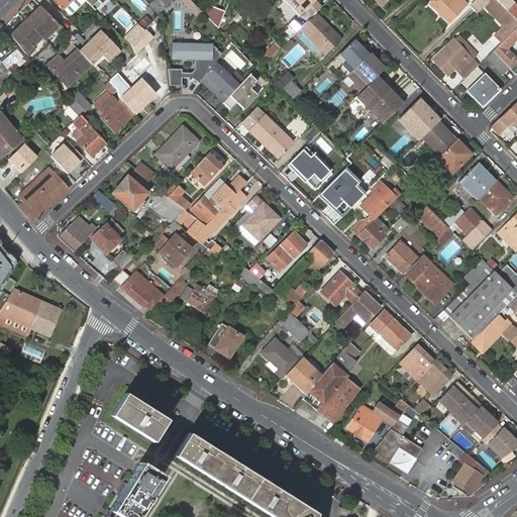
[(83,0),(86,2),(94,11),(105,0),(83,0)]
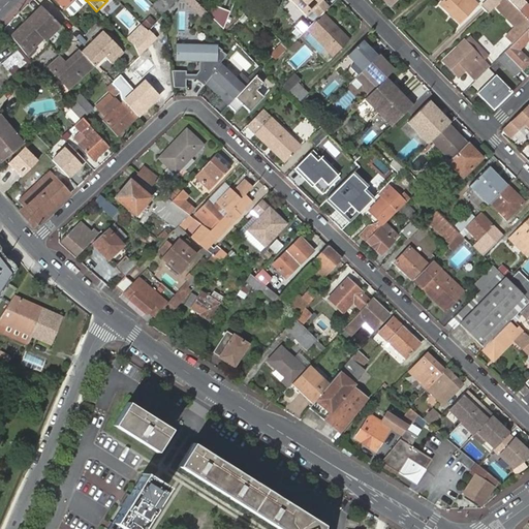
[(157,0),(152,5),(162,14),(178,0),(157,0)]
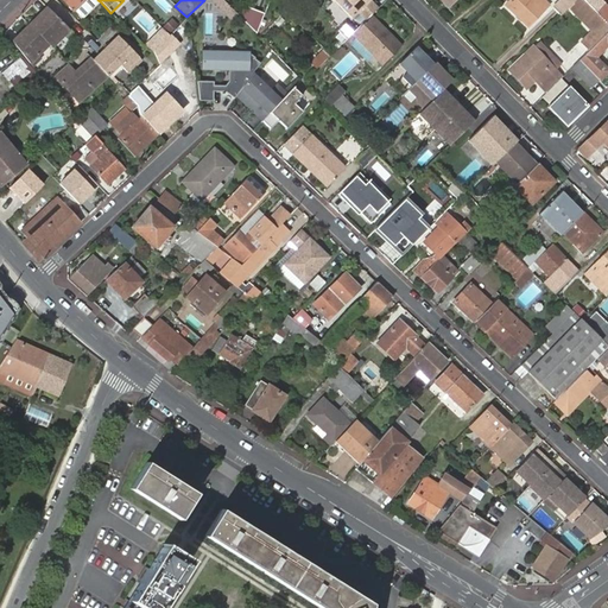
[(240,14),(225,0),(211,0),(232,21),(239,16),(240,14)]
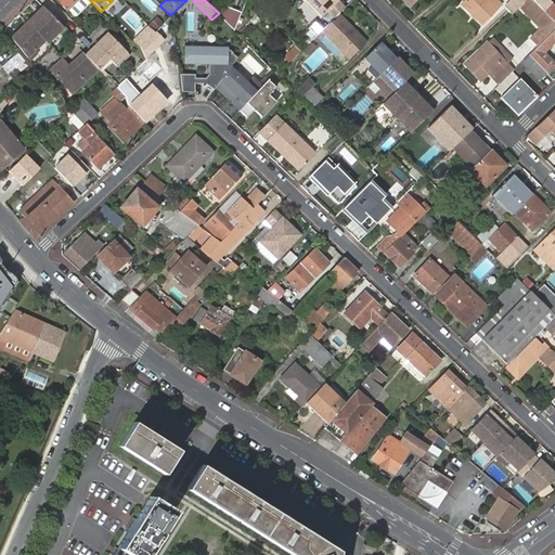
[(336,0),(304,0),(320,16),(325,10),(333,18),(337,14),(344,8),(336,0)]
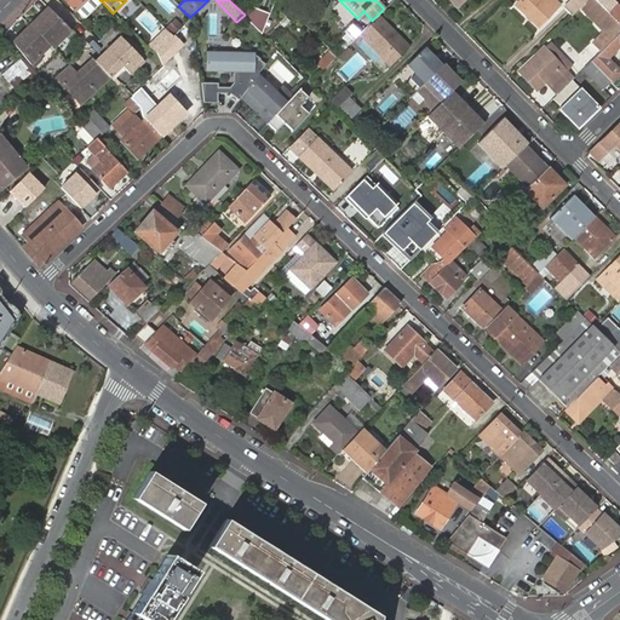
[(551,0),(516,0),(514,4),(537,28),(557,6),(551,0)]
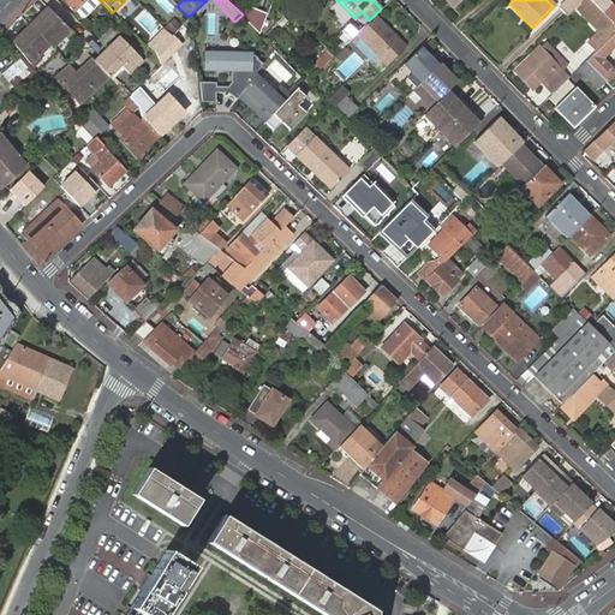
[(565,0),(559,7),(567,15),(573,9),(581,0),(565,0)]
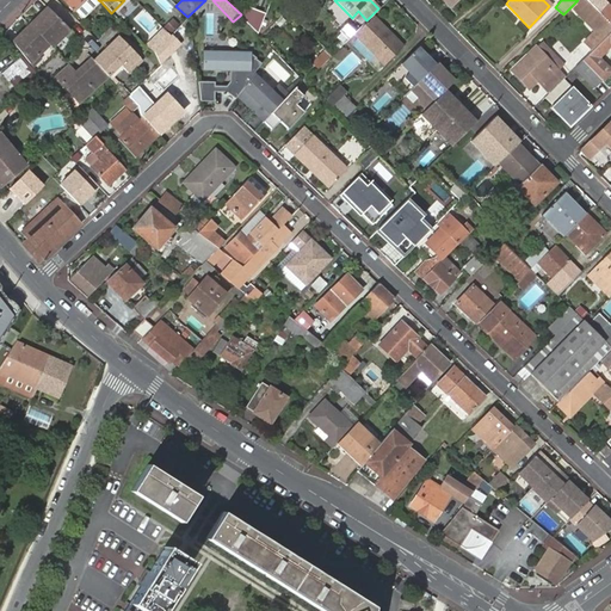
[(610,30),(610,25),(587,1),(585,0),(578,0),(573,6),(579,12),(576,16),(593,32),(582,43),(590,51),(610,30)]
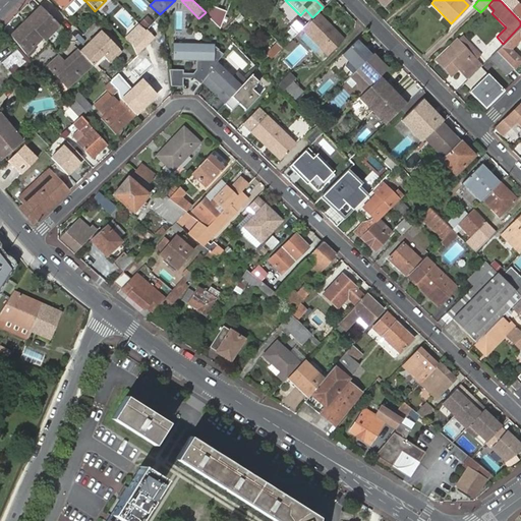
[(520,5),(517,1),(509,9),(520,21),(520,19),(520,5)]
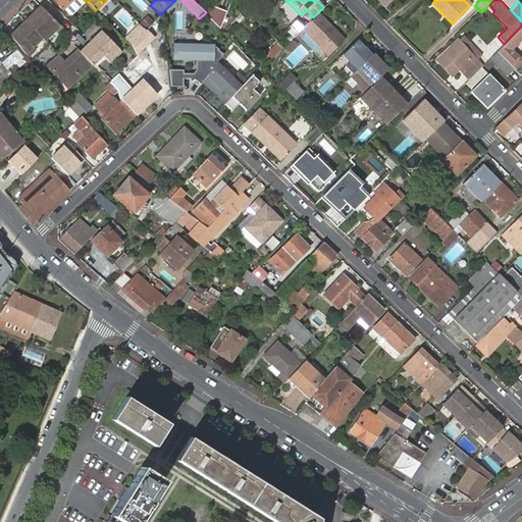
[(206,12),(205,13),(217,25),(222,13),(214,4),(206,12)]
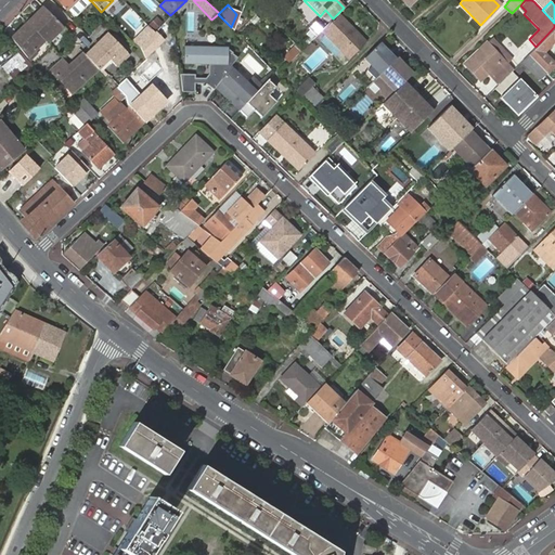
[(42,5),(26,22),(44,40),(47,42),(63,26),(42,5)]
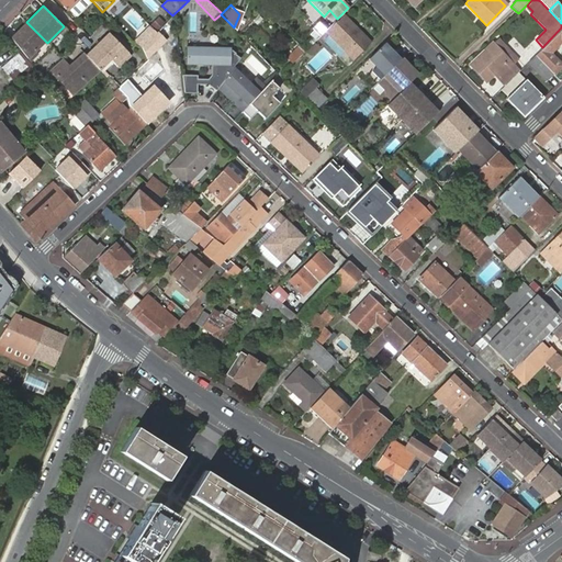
[(532,11),(527,6),(524,8),(530,14),(532,11)]
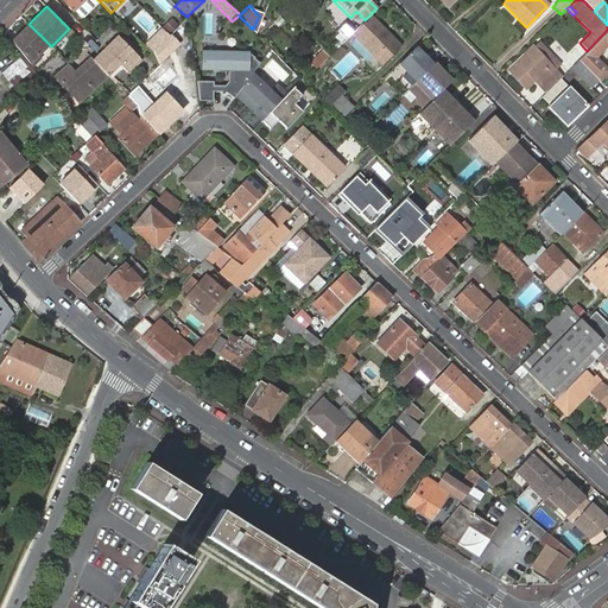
[(399,46),(369,16),(365,20),(352,32),(352,33),(381,63),(399,46)]
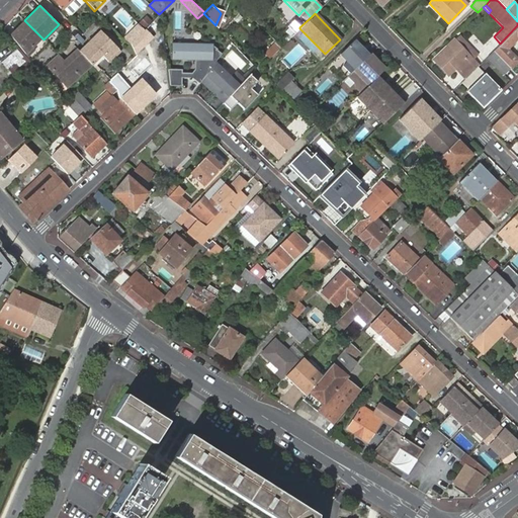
[(145,18),(139,24),(143,29),(150,22),(145,18)]
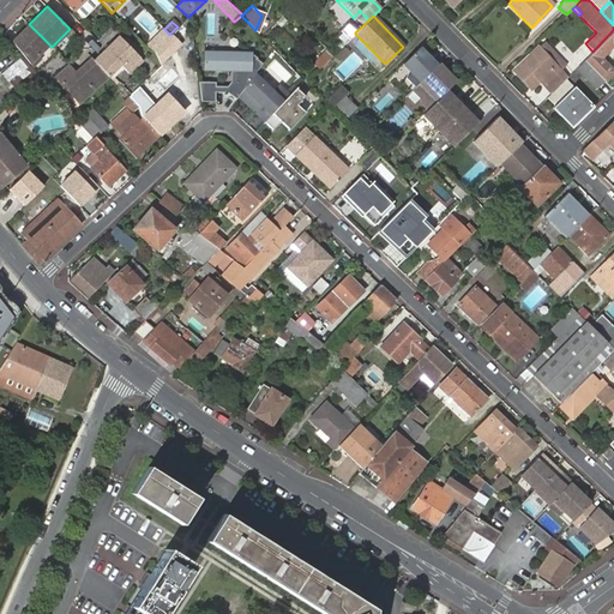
[(355,32),(347,23),(339,30),(348,40),(355,34),(355,32)]
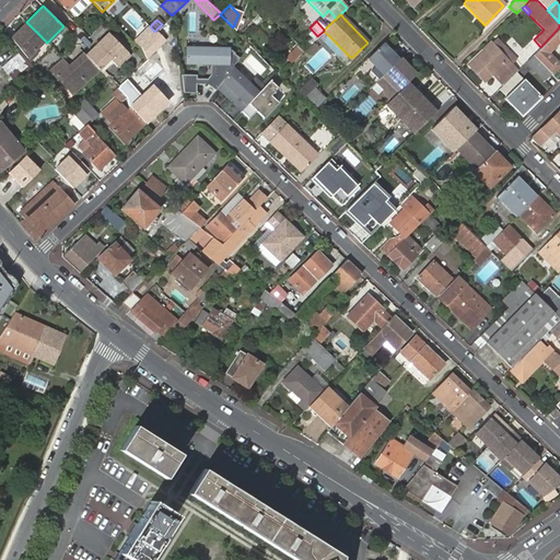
[(26,22),(10,37),(30,60),(37,53),(35,50),(45,41),(26,22)]
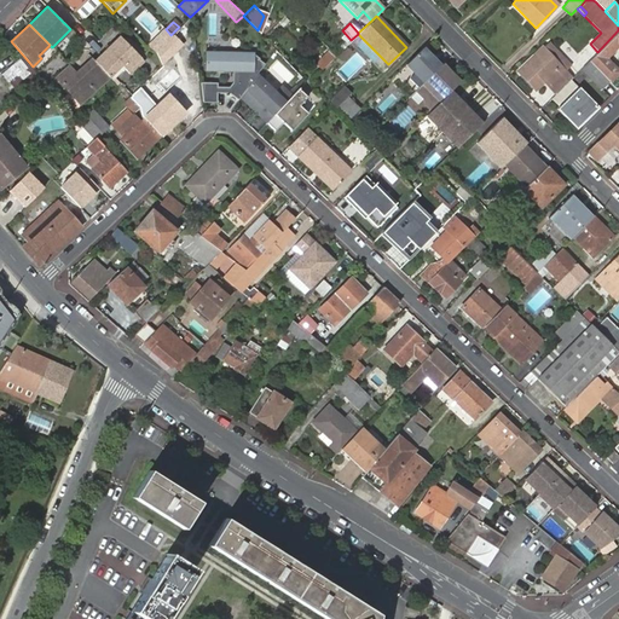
[(618,30),(597,52),(589,61),(608,81),(618,71),(606,59),(618,46),(618,30)]
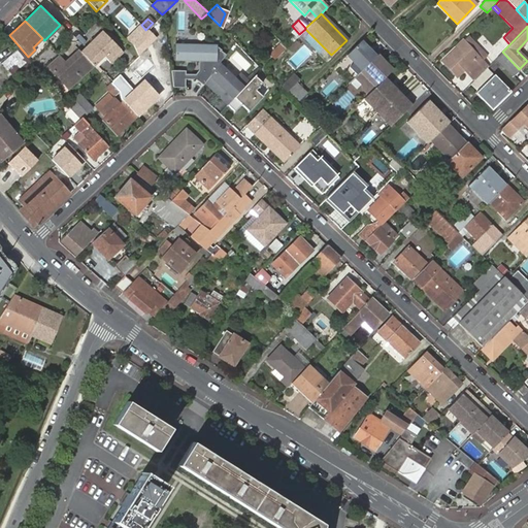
[(299,34),(298,35),(324,61),(331,55),(305,29),(299,34)]
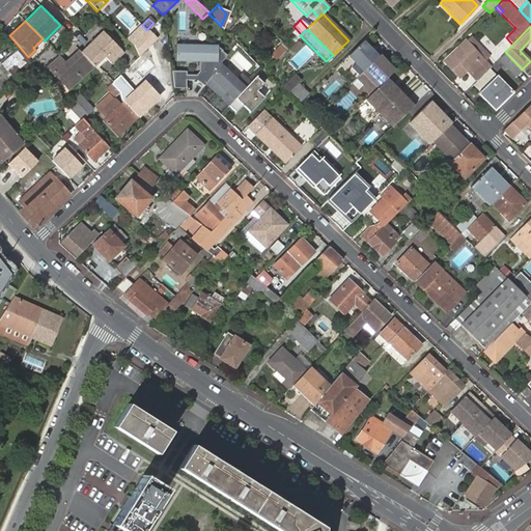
[(103,30),(81,51),(93,64),(104,55),(111,62),(122,52),(103,30)]
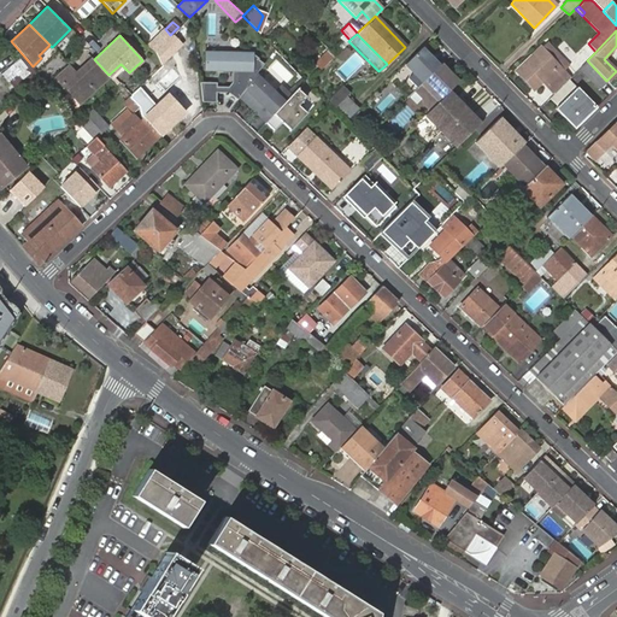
[(154,50),(154,51),(165,71),(182,63),(170,35),(159,45),(154,50)]
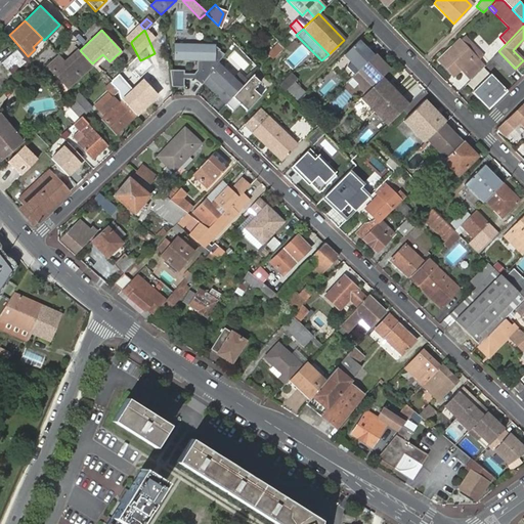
[(353,74),(373,55),(357,40),(343,55),(350,62),(346,67),(353,74)]
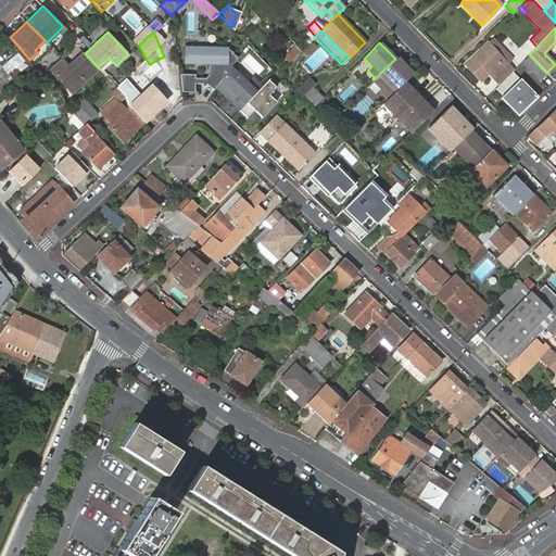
[(289,61),(301,50),(295,43),(283,55),(289,61)]
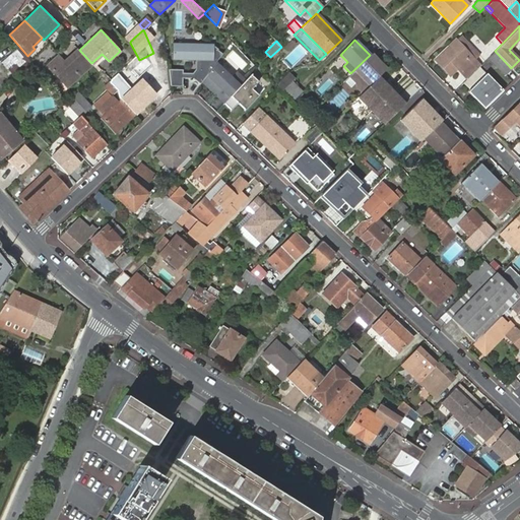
[(460,73),(472,60),(454,42),(434,61),(448,76),(455,69),(460,73)]
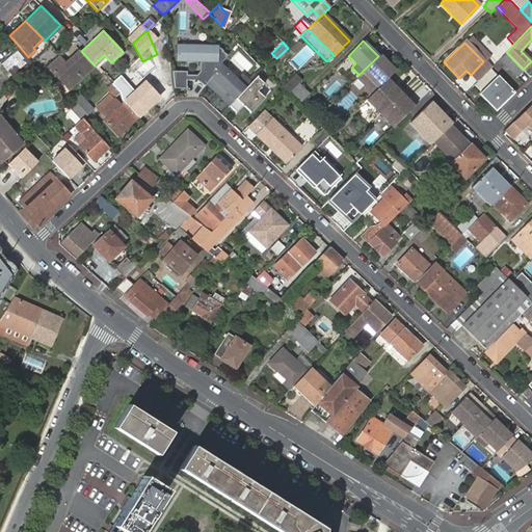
[(45,69),(55,52),(45,45),(34,61),(45,69)]
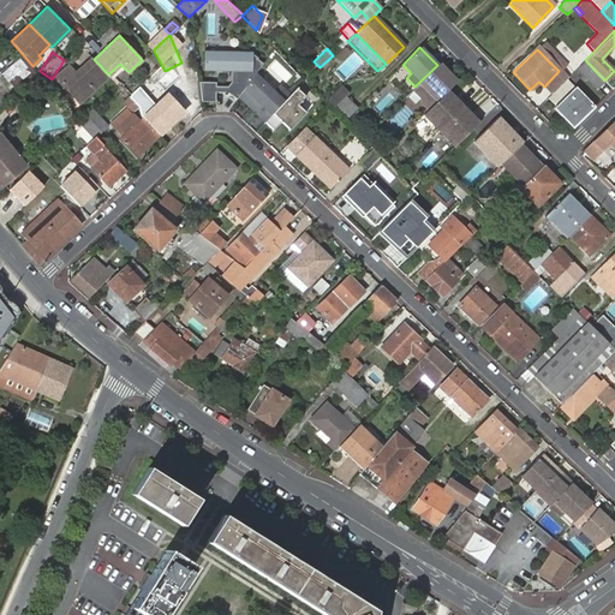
[(254,52),(206,52),(206,71),(232,72),(254,72),(254,55),(254,52)]
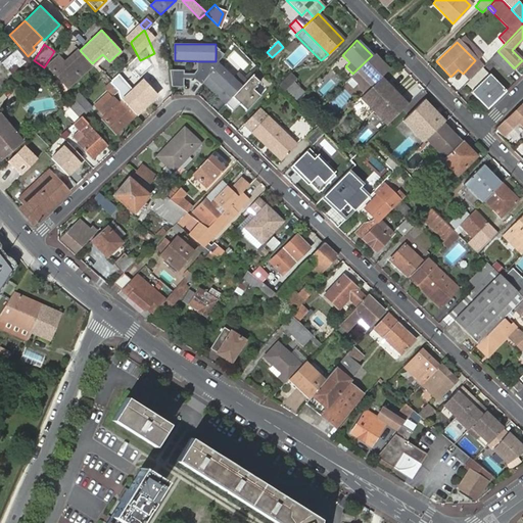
[(17,47),(1,61),(13,76),(29,61),(17,47)]
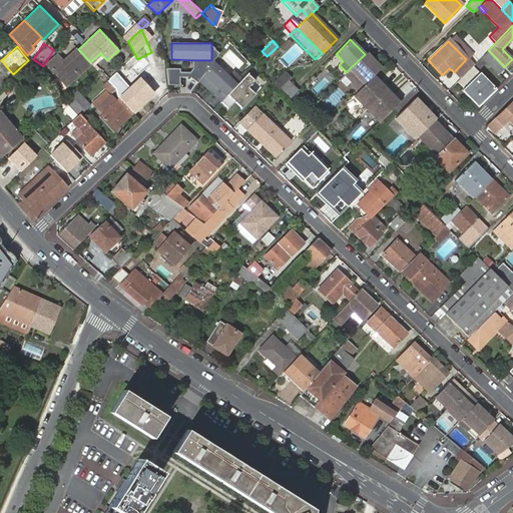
[(211,60),(193,60),(193,68),(191,72),(180,72),(180,69),(167,68),(169,84),(179,84),(180,77),(190,77),(198,82),(199,80),(215,62),(220,52),(211,46),(211,60)]
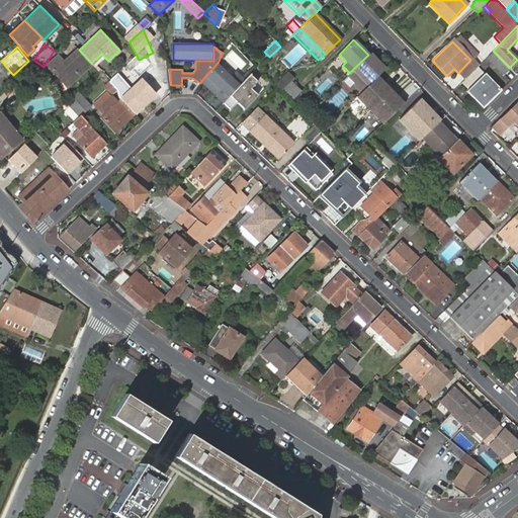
[(57,55),(48,63),(67,85),(91,63),(79,50),(77,49),(63,62),(57,55)]
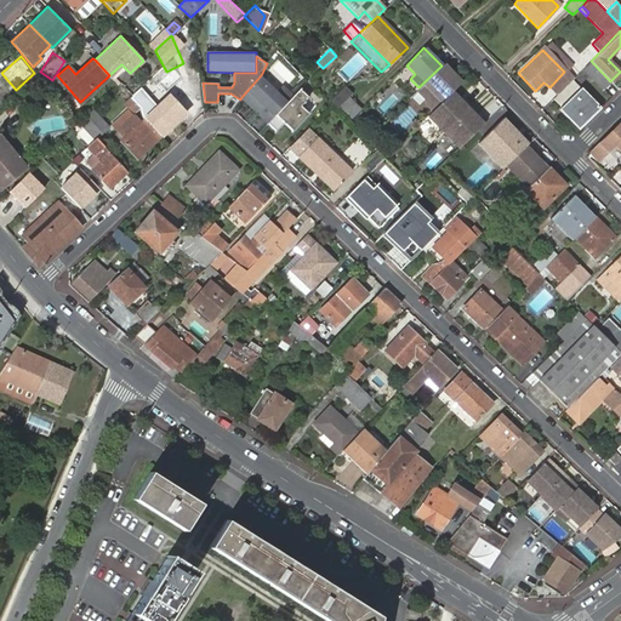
[(610,81),(591,61),(582,69),(603,89),(610,81)]
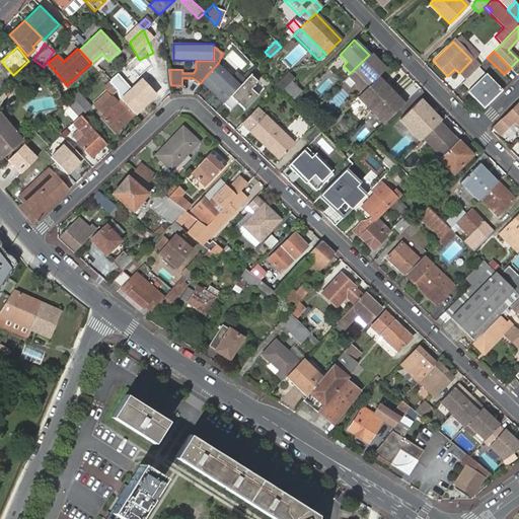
[(378,75),(385,68),(370,53),(369,55),(348,76),(354,82),(354,86),(360,92),(378,75)]
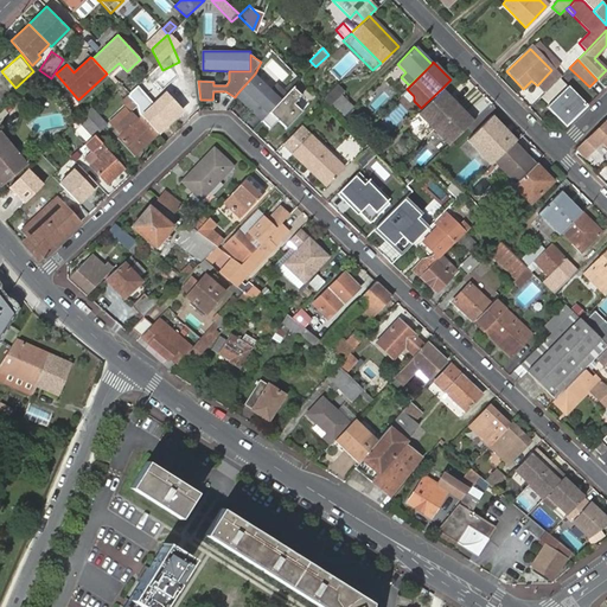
[(544,93),(558,77),(551,70),(537,85),(544,93)]
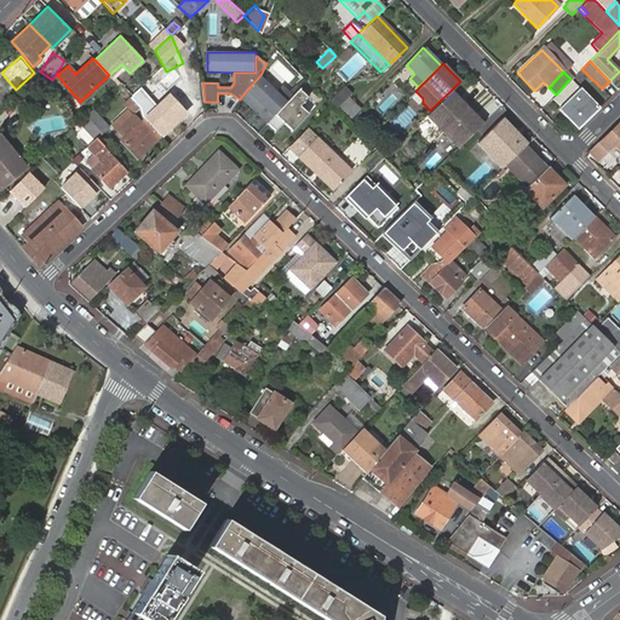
[(34,73),(16,90),(18,93),(38,76),(34,73)]
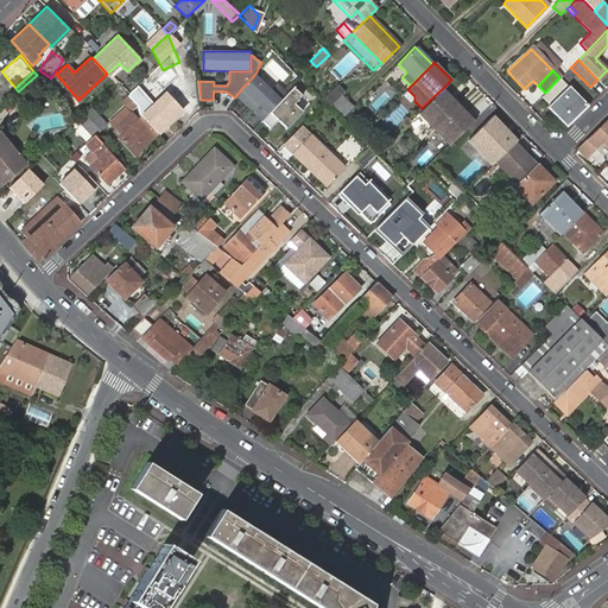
[(255,74),(236,95),(263,119),(266,114),(284,95),(287,92),(278,83),(272,89),(255,74)]
